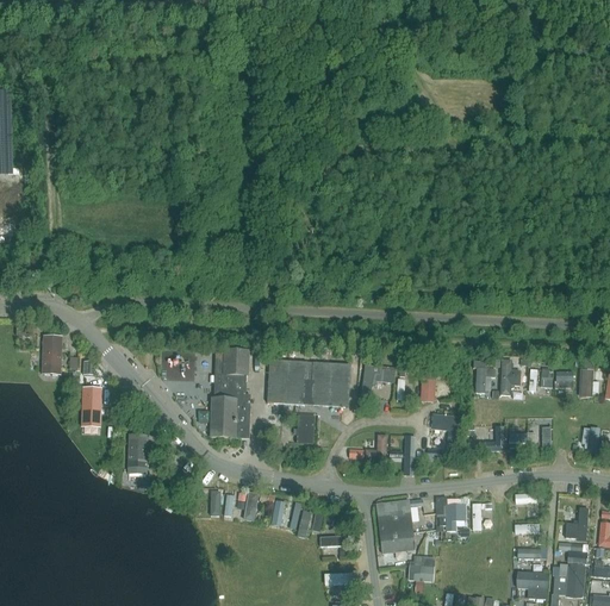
[(0,175),(12,175),(11,91),(0,89),(0,175)]
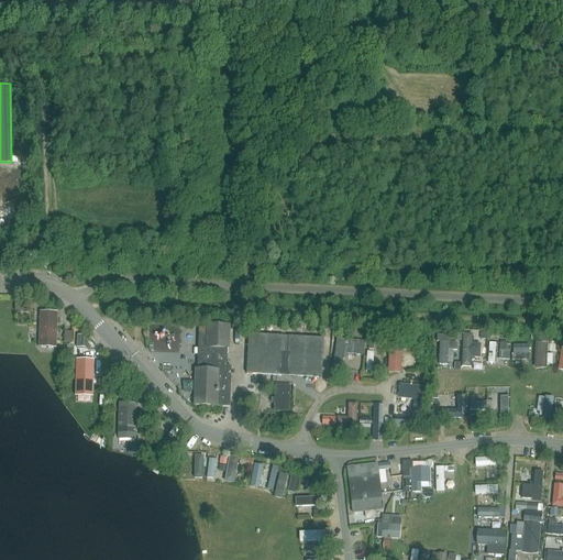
[(56,346),(57,310),(41,309),(40,344),(56,346)]
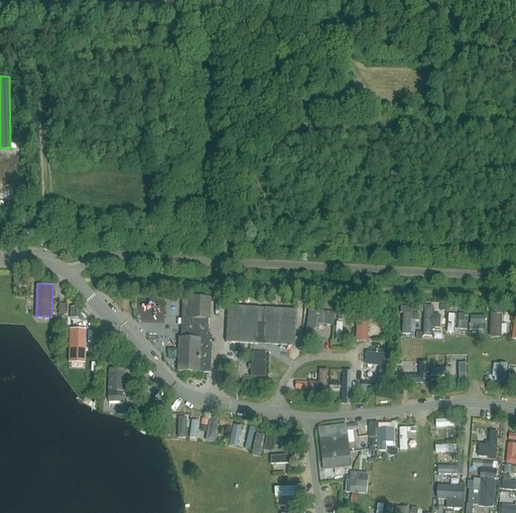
[(211,295),(182,294),(181,336),(179,336),(178,369),(211,370),(212,333),(208,333),(209,317),(210,317),(211,295)]
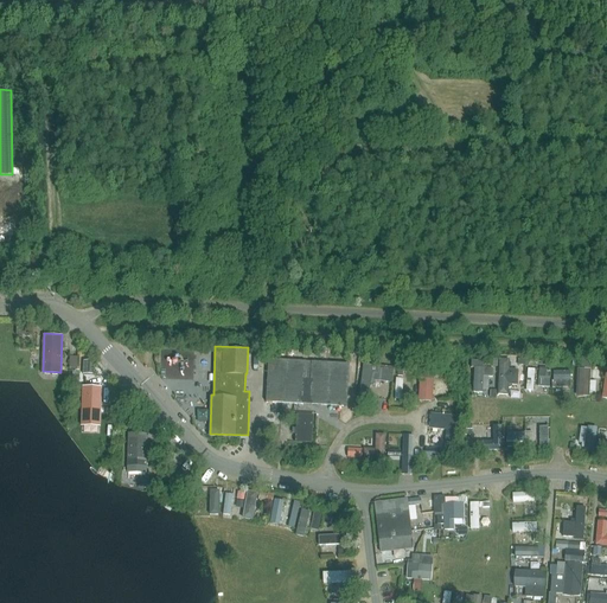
[(474,365),(473,390),(483,390),(483,387),(483,374),(483,373),(492,374),(492,366),(486,366),(486,363),(483,363),(484,357),(478,355),(478,358),(471,358),(471,365),(474,365)]
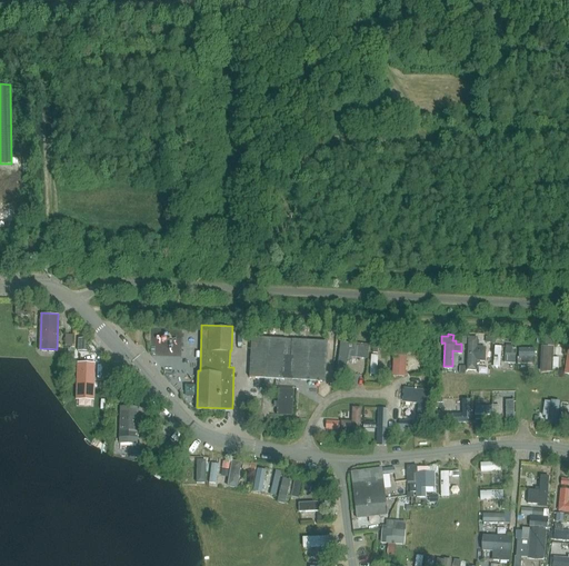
[(249,375),(325,379),(327,339),(251,335),(249,375)]
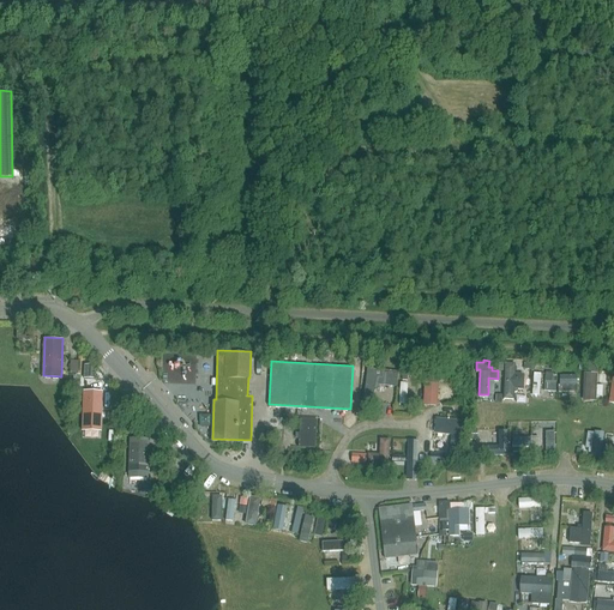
[(505,361),(504,396),(513,397),(513,390),(516,390),(517,388),(517,387),(523,387),(524,372),(515,372),(515,362),(505,361)]
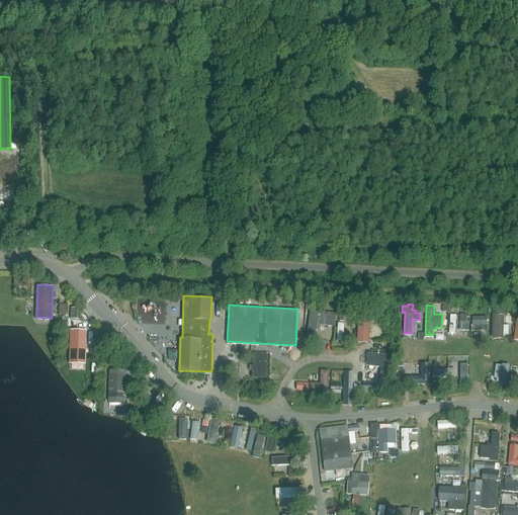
[(505,306),(497,305),(496,314),(504,314),(505,306)]
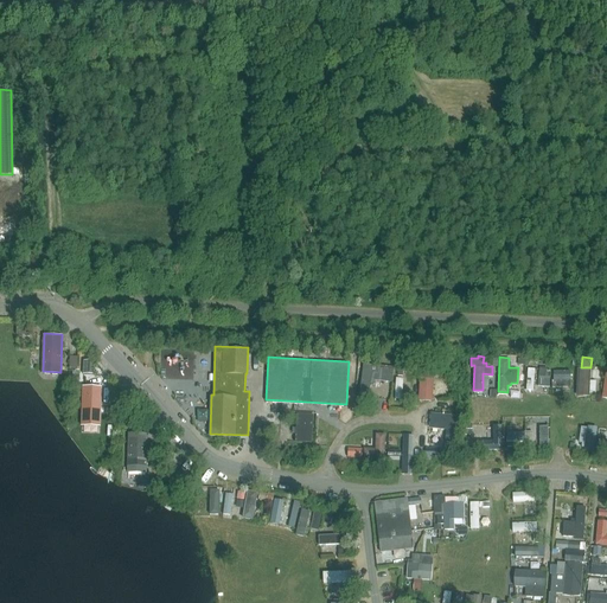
[(95,359),(83,358),(82,372),(95,372),(95,359)]
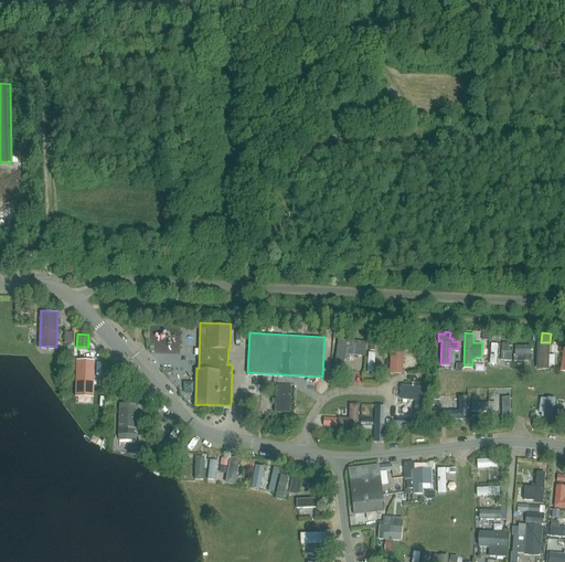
[(338,337),(334,370),(343,371),(344,356),(348,356),(349,352),(364,353),(366,340),(338,337)]
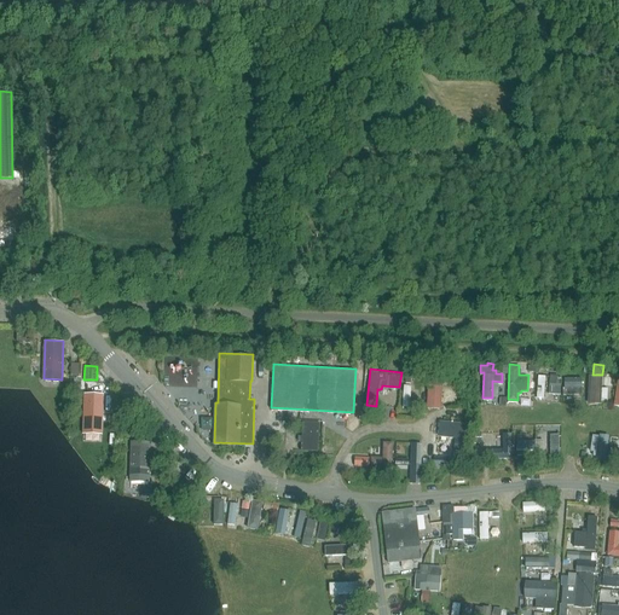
[(440,406),(443,375),(429,373),(427,405),(440,406)]
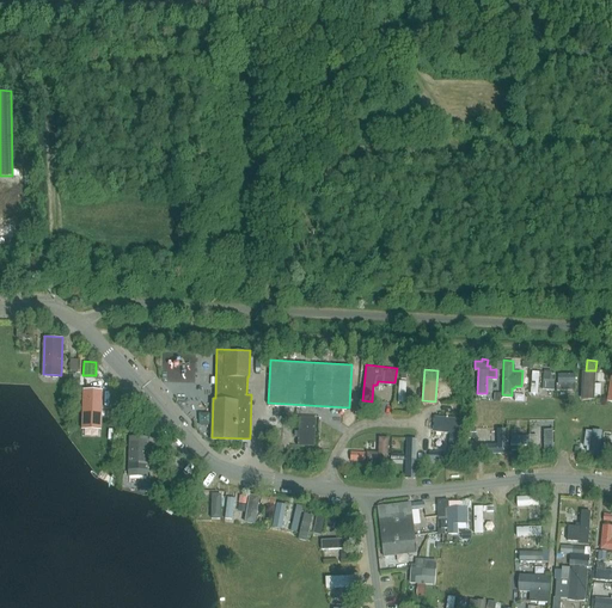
[(575,372),(558,372),(558,381),(575,381),(575,372)]
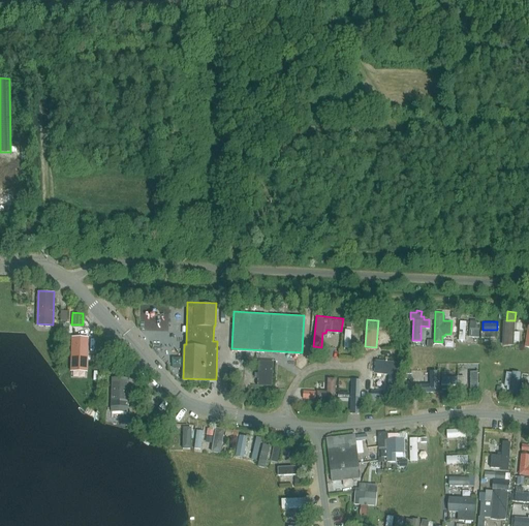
[(88,370),(88,336),(72,336),(71,369),(88,370)]
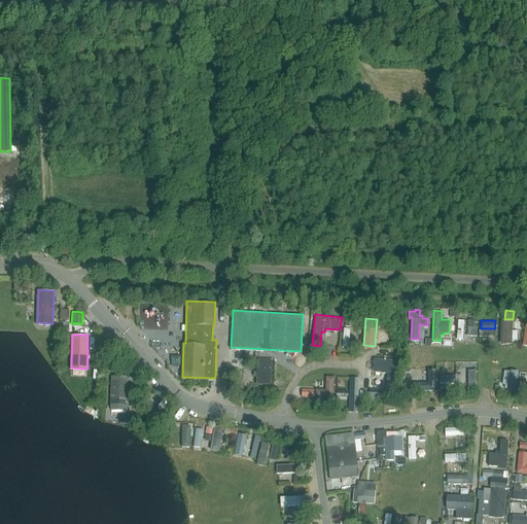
[(270,383),(272,358),(266,358),(257,357),(255,382),(270,383)]
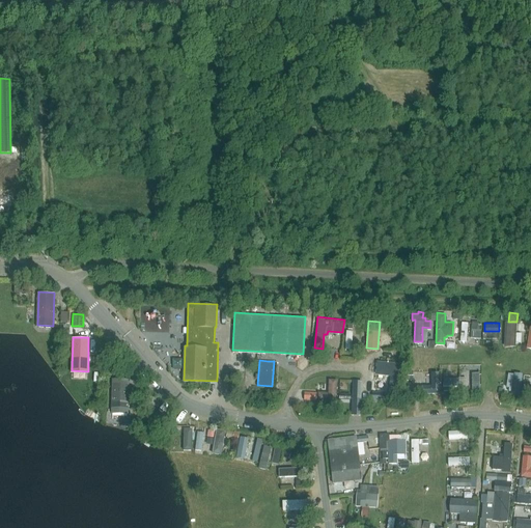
[(400,362),(376,360),(375,372),(398,374),(400,362)]
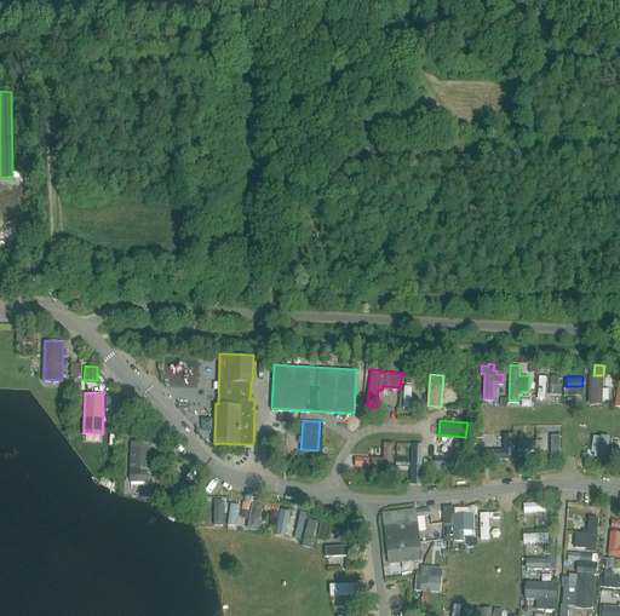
[(132,425),(127,431),(132,436),(138,430),(132,425)]
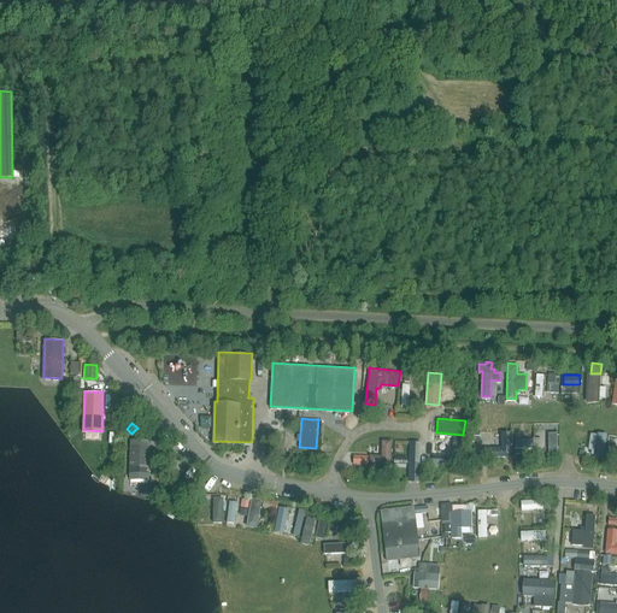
[(486,455),(510,454),(509,430),(501,430),(501,446),(486,446),(486,455)]
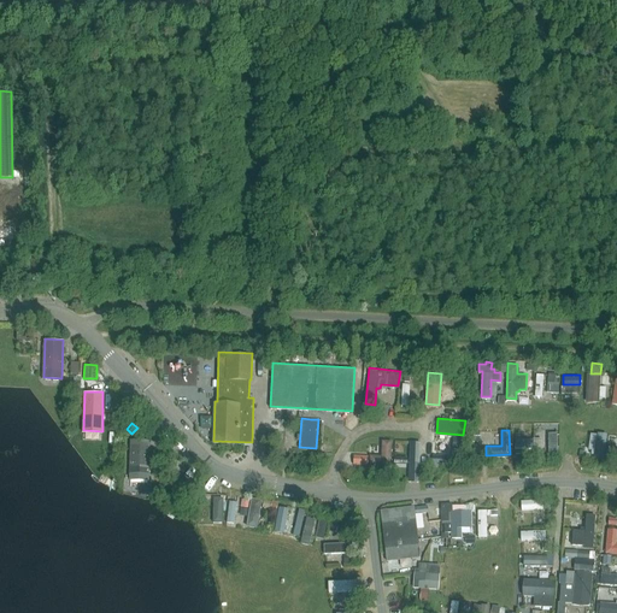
[(547,430),(546,452),(559,452),(559,430),(547,430)]
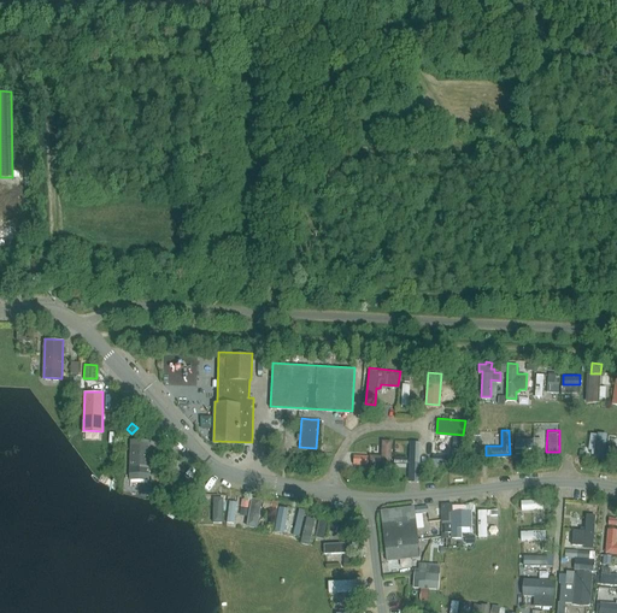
[(605,459),(607,432),(598,431),(594,458),(605,459)]
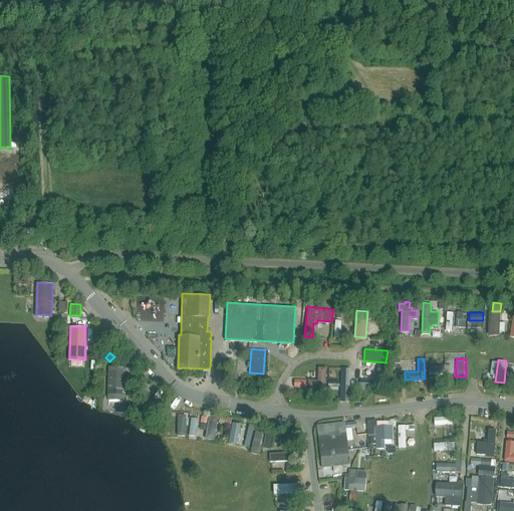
[(430,363),(430,372),(445,371),(445,363),(430,363)]
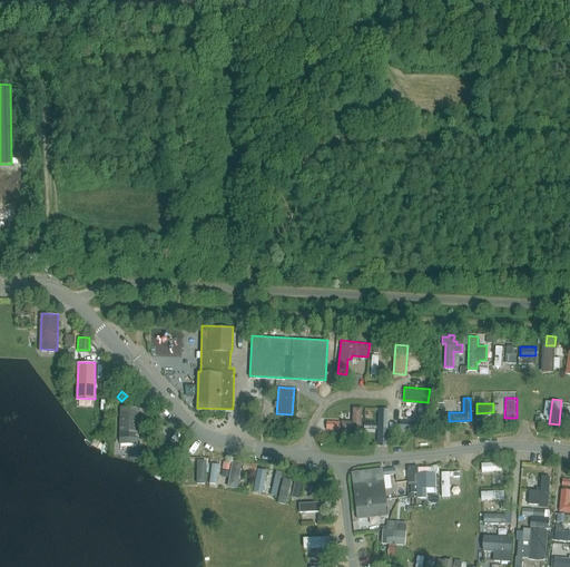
[(120,406),(119,441),(134,442),(135,442),(136,441),(136,440),(137,439),(137,406),(120,406)]
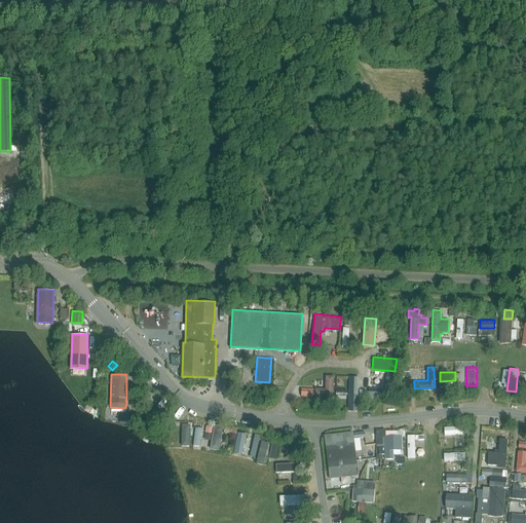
[(333,396),(334,375),(326,374),(325,387),(315,386),(314,396),(333,396)]
